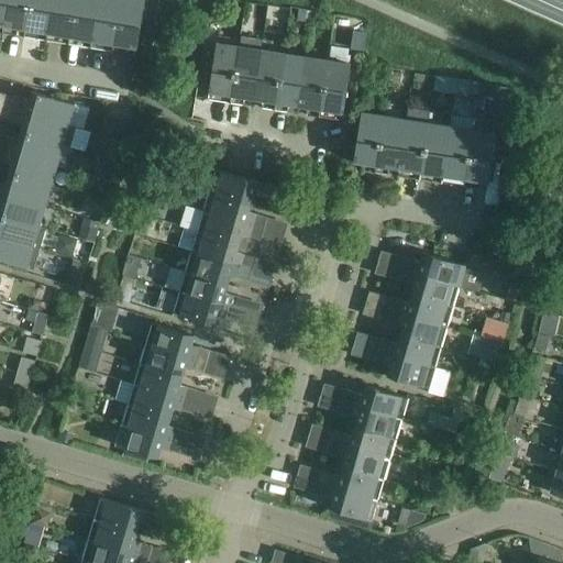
[(11,34),(24,36),(30,0),(7,0),(3,24),(12,26),(11,34)]
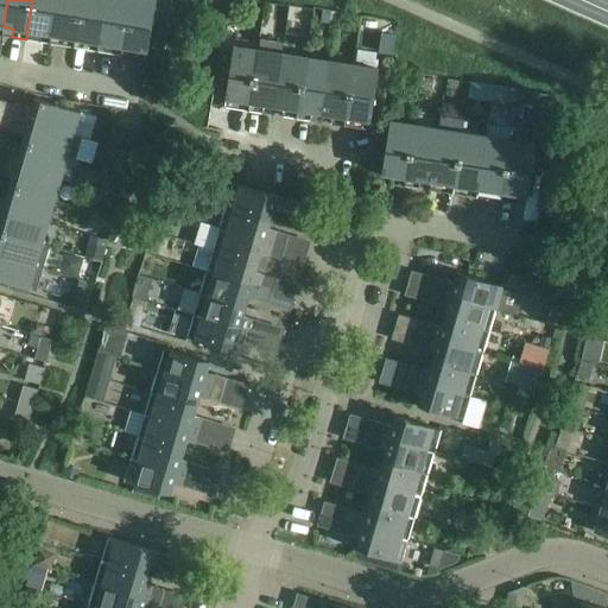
[(42,33),(51,35),(57,0),(32,0),(26,39),(40,42),(42,33)]
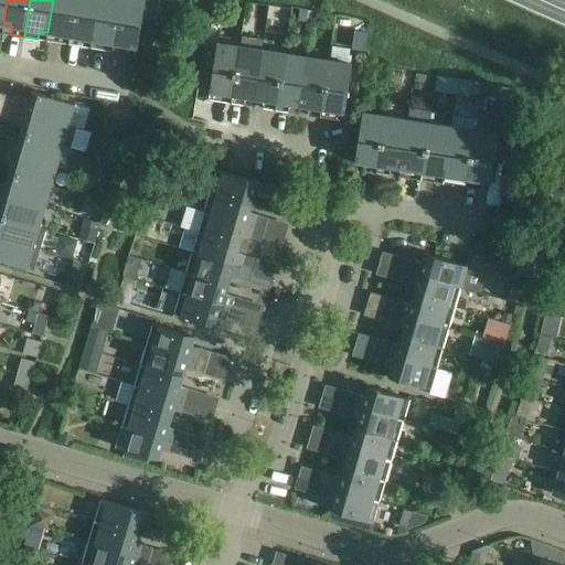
[(55,42),(68,44),(75,0),(53,0),(48,32),(56,33),(55,42)]
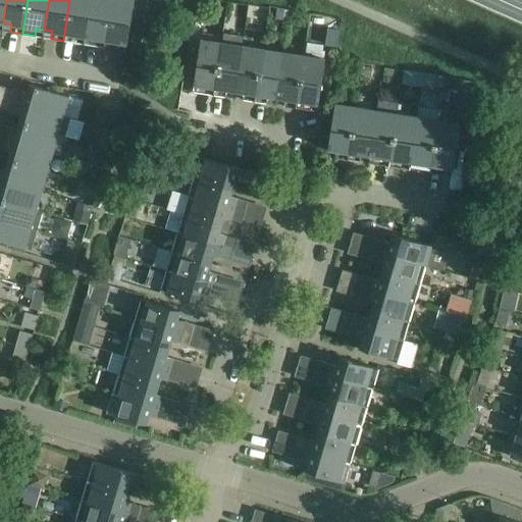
[(91,0),(69,0),(63,41),(75,43),(77,35),(86,37),(91,0)]
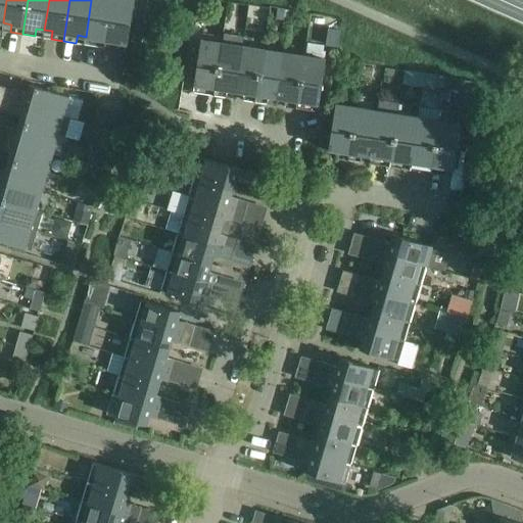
[(104,48),(111,0),(91,0),(86,37),(94,38),(92,46),(104,48)]
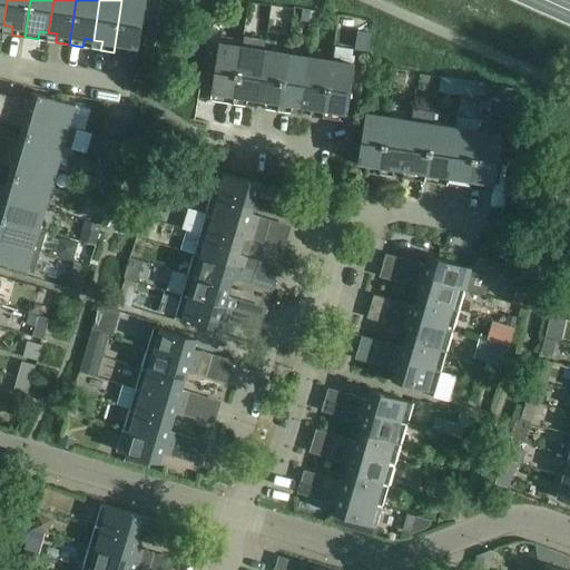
[(146,0),(121,0),(114,52),(128,55),(129,46),(138,48),(146,0)]
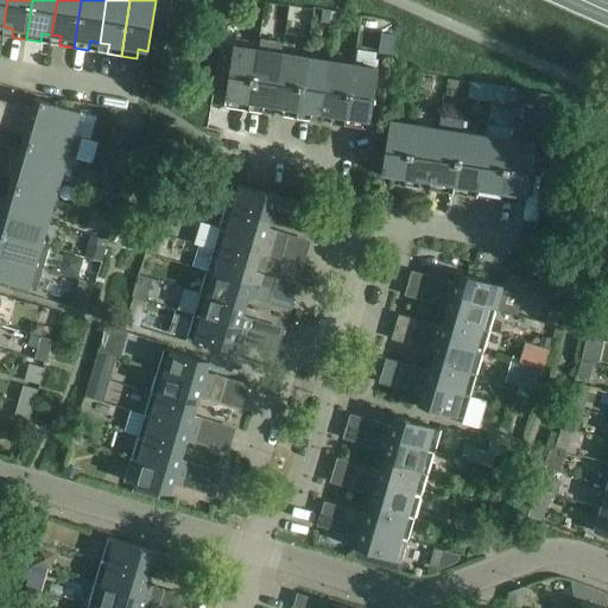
[(323,10),(321,21),(335,25),(335,21),(336,12),(323,10)]
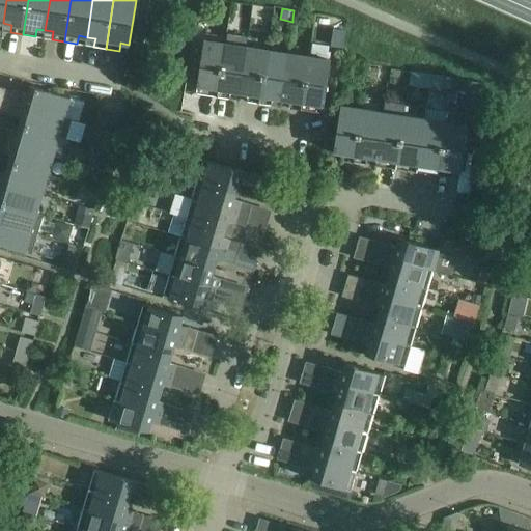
[(217,98),(226,43),(203,38),(197,86),(205,87),(204,95),(217,98)]
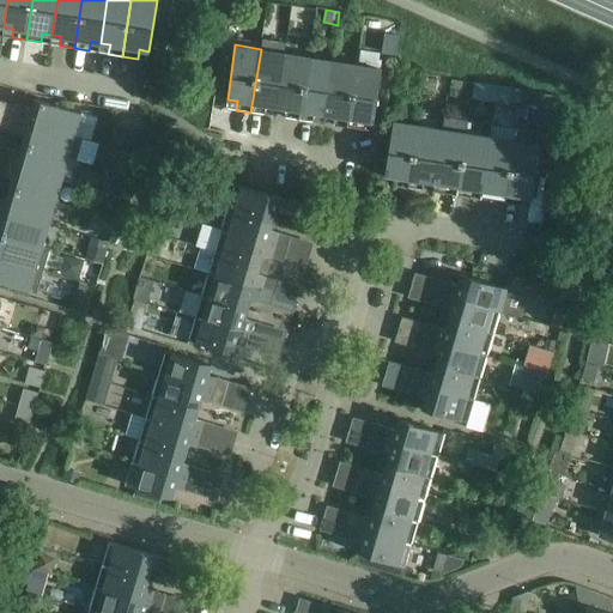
[(277,107),(285,53),(261,49),(250,113),(266,114),(267,105),(277,107)]
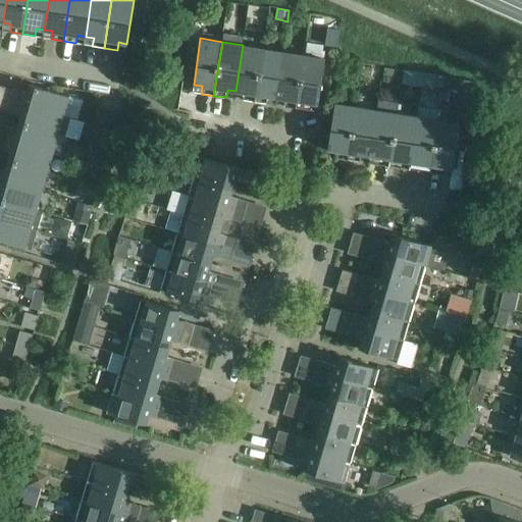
[(255,102),(263,48),(243,45),(236,91),(244,93),(243,100),(255,102)]
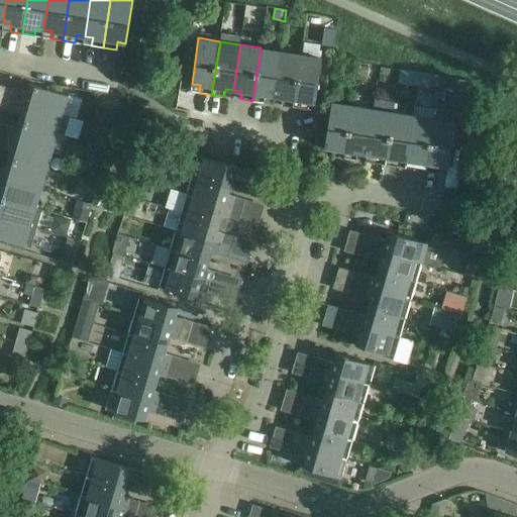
[(266,95),(274,96),(281,50),(261,47),(252,101),(265,103),(266,95)]
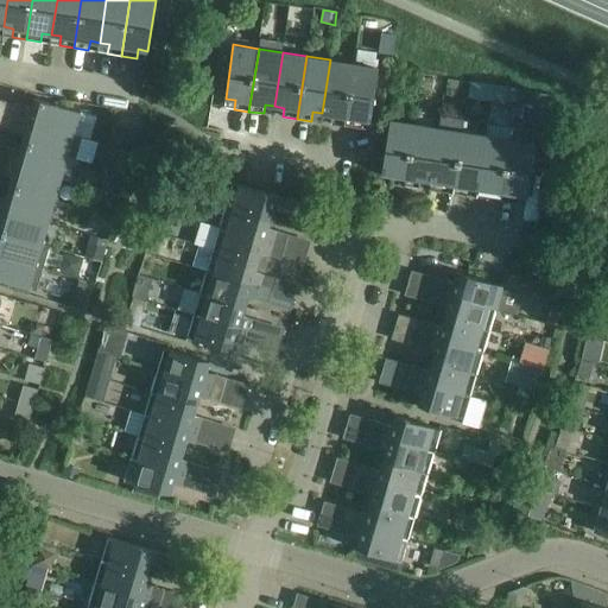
[(344,126),(354,64),(330,59),(322,113),(331,115),(330,124),(344,126)]
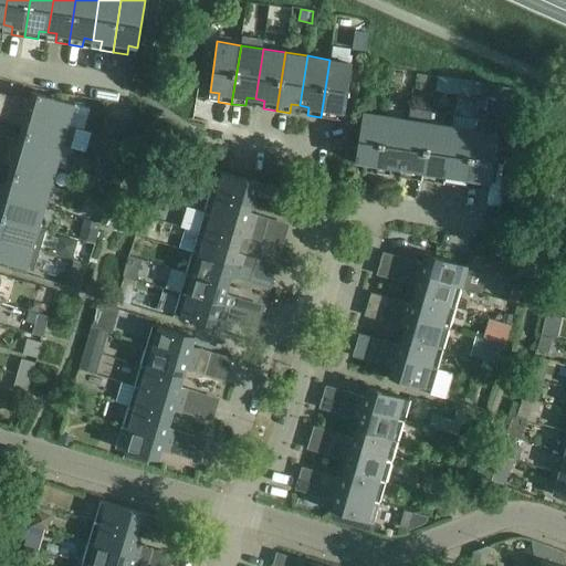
[(353,63),(329,60),(321,117),(334,119),(335,111),(345,113),(353,63)]
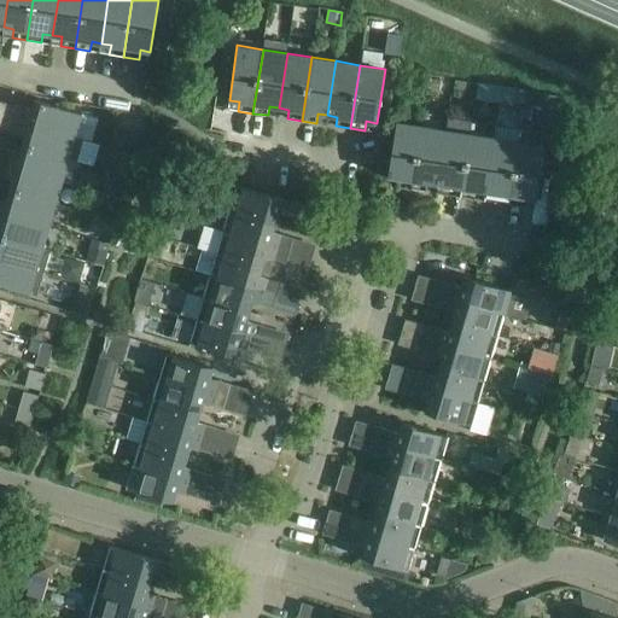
[(220,76),(217,91),(226,93),(228,77),(220,76)]
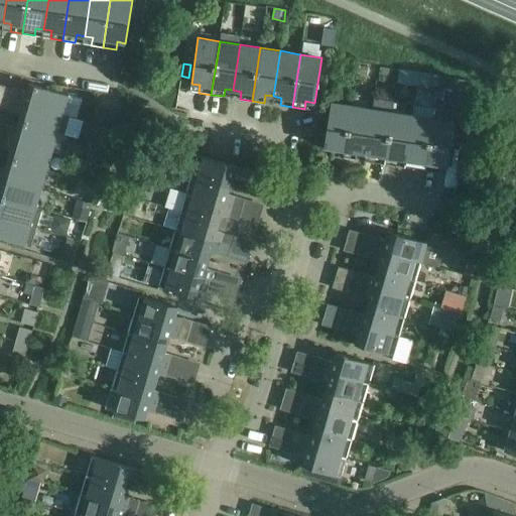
[(360,67),(359,75),(367,76),(368,68),(360,67)]
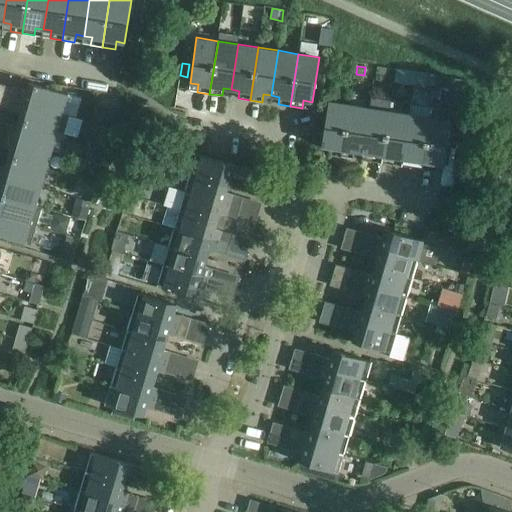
[(392,90),(432,97),(434,85),(443,87),(445,75),(396,67),(392,90)]
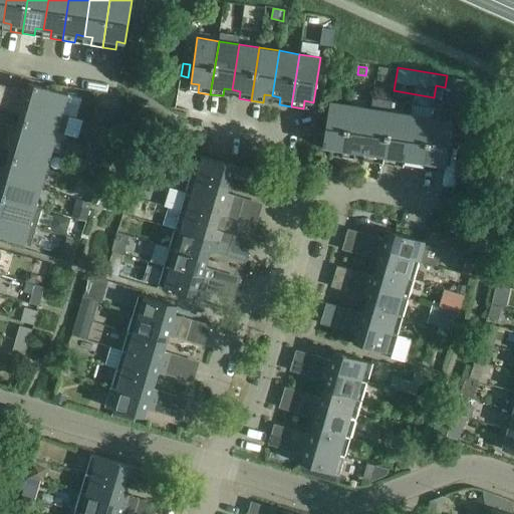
[(7,97),(63,113),(68,95),(29,83),(27,92),(10,87),(7,97)]
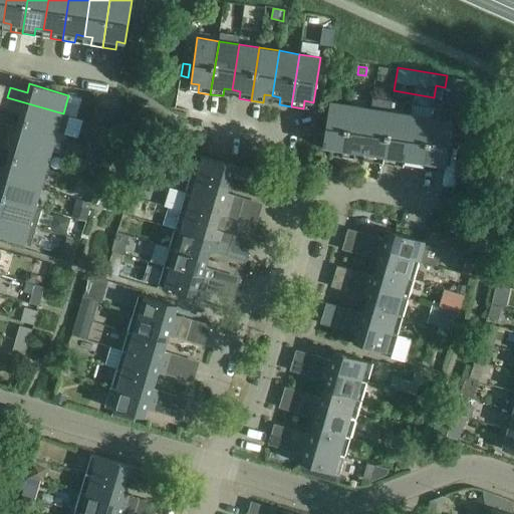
[(62,113),(63,113),(7,97),(4,108),(21,113),(19,119),(57,132),(64,133),(69,115),(62,113)]
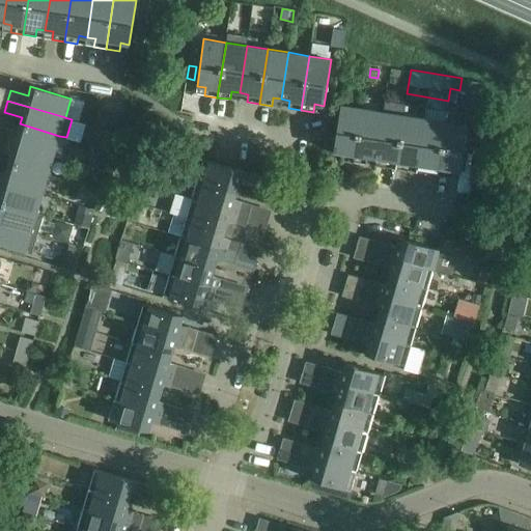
[(353,163),(360,111),(340,108),(333,151),(342,154),(341,161),(353,163)]
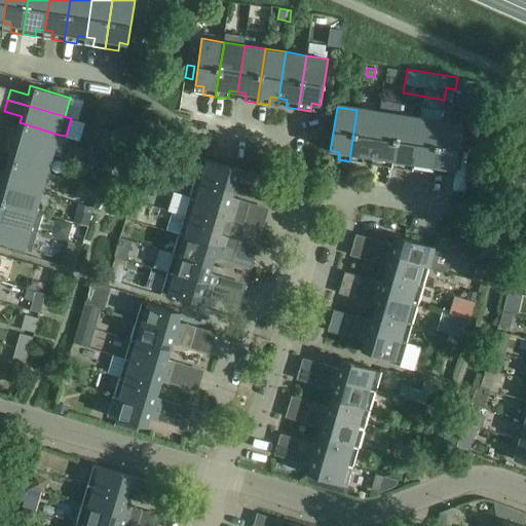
[(98,108),(94,121),(117,127),(121,114),(98,108)]
